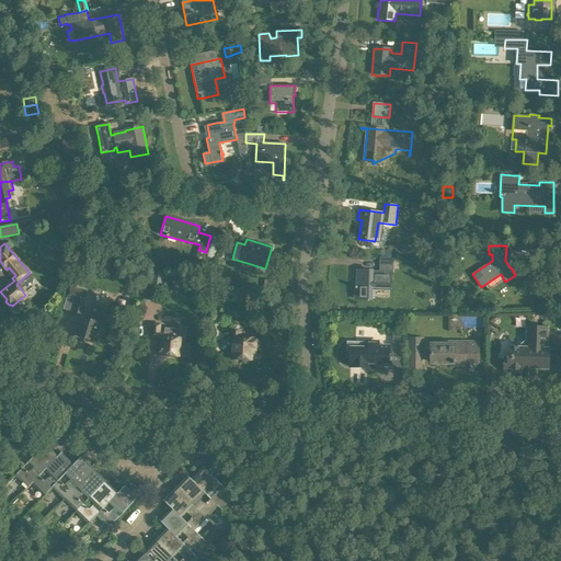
[(355,299),(371,300),(371,288),(391,289),(391,274),(393,274),(393,259),(380,259),(379,273),(373,273),(373,272),(357,271),(357,287),(355,287),(355,299)]
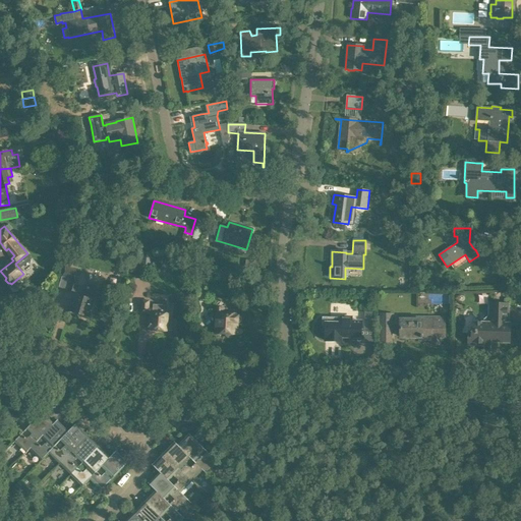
[(210,252),(221,256),(224,248),(212,244),(210,252)]
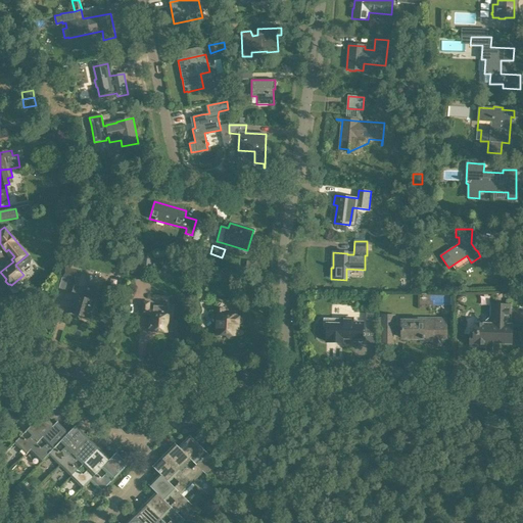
[(156,267),(157,256),(151,255),(151,254),(142,253),(141,266),(150,267),(150,266),(156,267)]
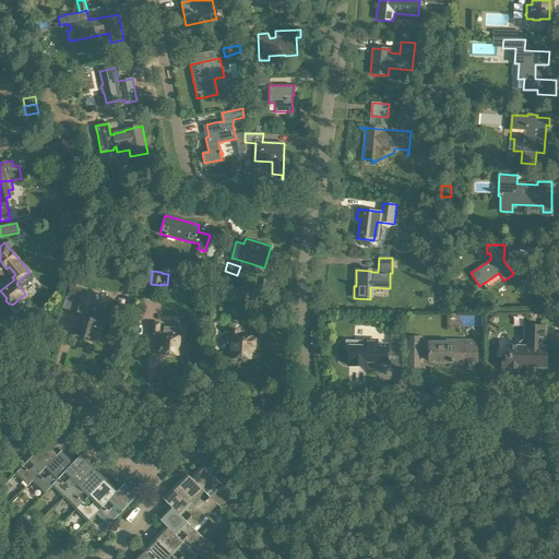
[(153,300),(154,286),(144,285),(143,299),(153,300)]
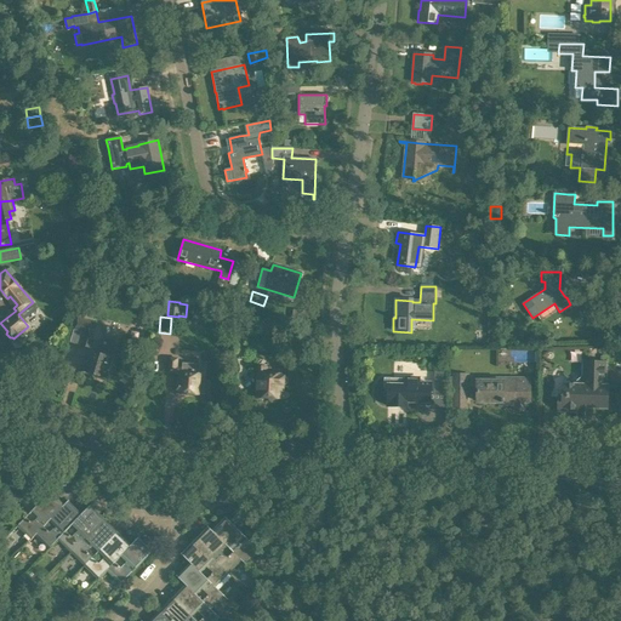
[(90,348),(93,335),(93,334),(95,328),(93,328),(93,324),(78,319),(75,329),(79,330),(75,343),(90,348)]
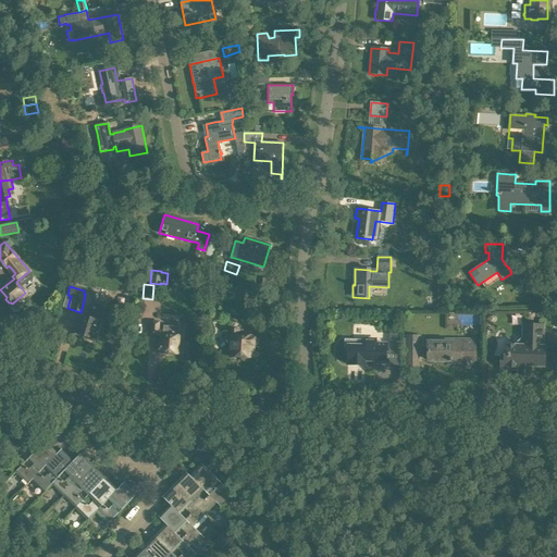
[(270,298),(270,313),(284,312),(283,297),(270,298)]
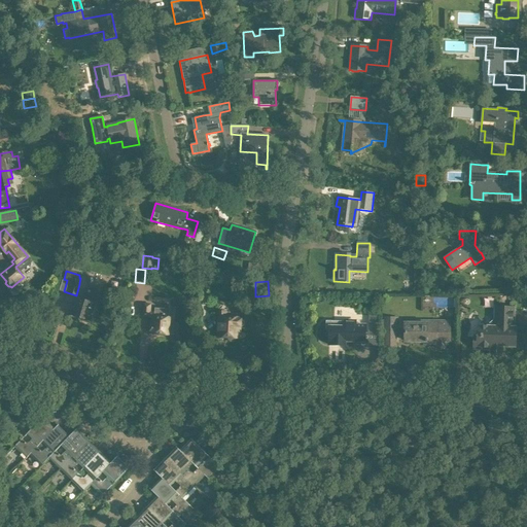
[(90,321),(95,304),(98,292),(97,290),(88,287),(85,288),(82,300),(77,299),(72,315),(70,315),(69,320),(76,322),(78,317),(90,321)]
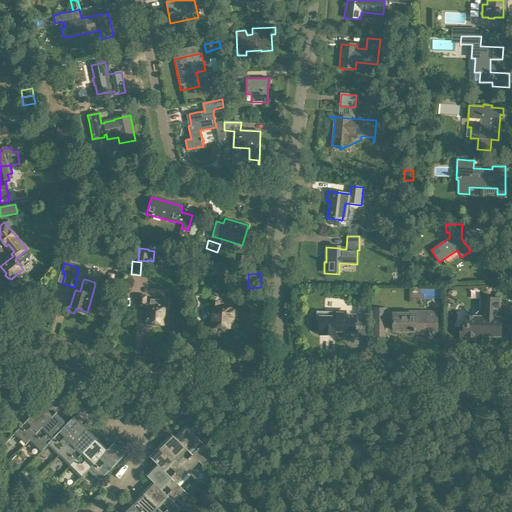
[(146,324),(154,324),(155,326),(160,326),(161,325),(163,325),(164,309),(163,309),(164,300),(150,299),(150,303),(145,303),(146,296),(139,295),(139,307),(147,308),(146,324)]
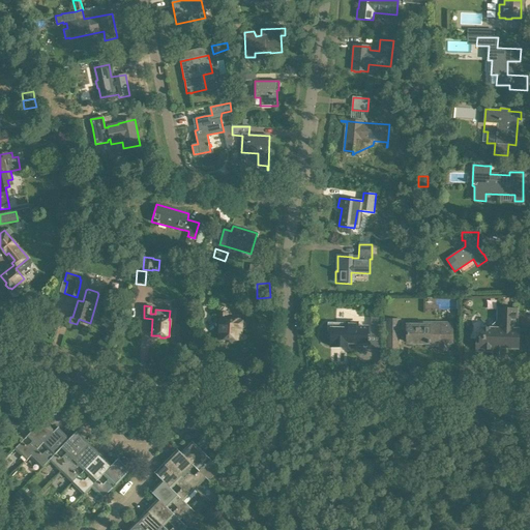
[(519,329),(517,329),(517,311),(498,310),(498,322),(491,328),(481,328),(480,339),(477,339),(477,351),(493,352),(493,353),(500,353),(505,348),(518,349),(519,329)]
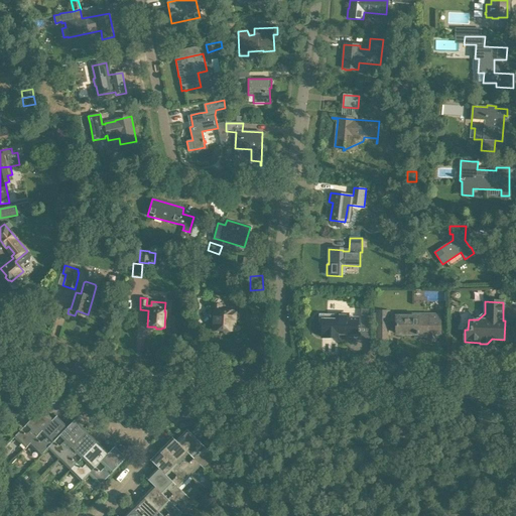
[(213,330),(223,331),(224,333),(228,333),(229,331),(234,332),(235,319),(237,319),(239,318),(239,315),(238,313),(235,313),(235,311),(221,310),(222,306),(214,305),(213,330)]
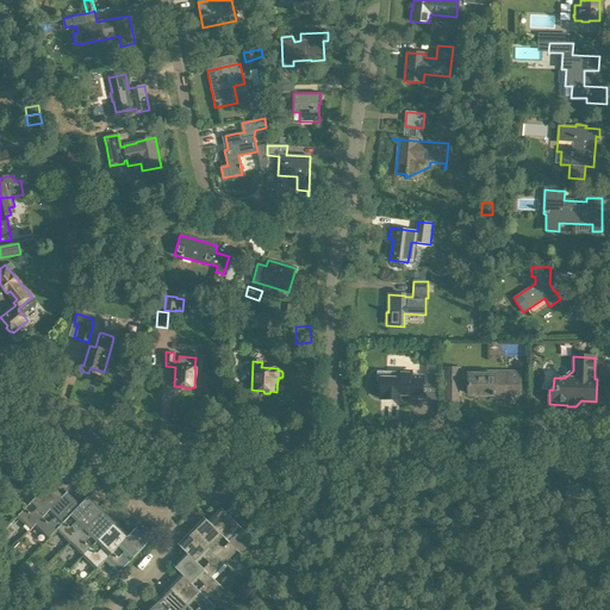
[(427,386),(437,386),(437,366),(427,366),(427,386)]
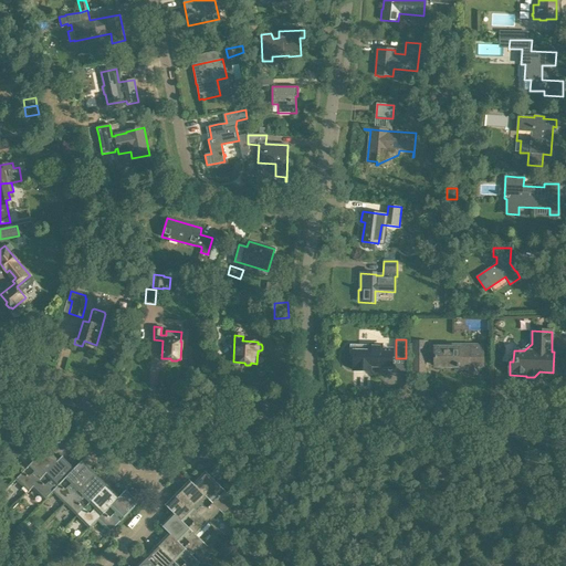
[(413,371),(423,371),(423,356),(423,349),(423,345),(426,345),(426,342),(413,342),(413,371)]
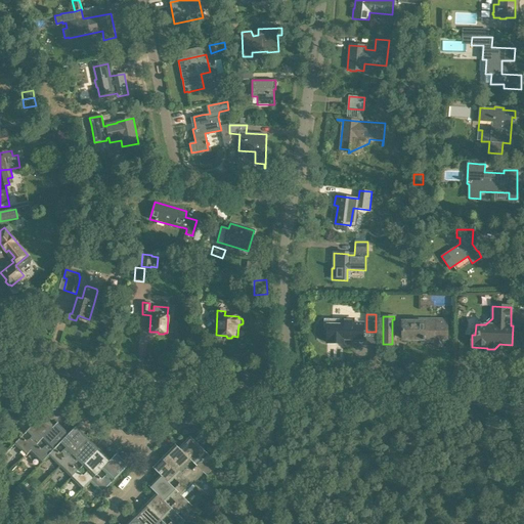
[(354,319),(343,319),(333,319),(323,318),(323,328),(328,328),(328,343),(343,343),(343,339),(362,340),(363,323),(353,323),(354,319)]
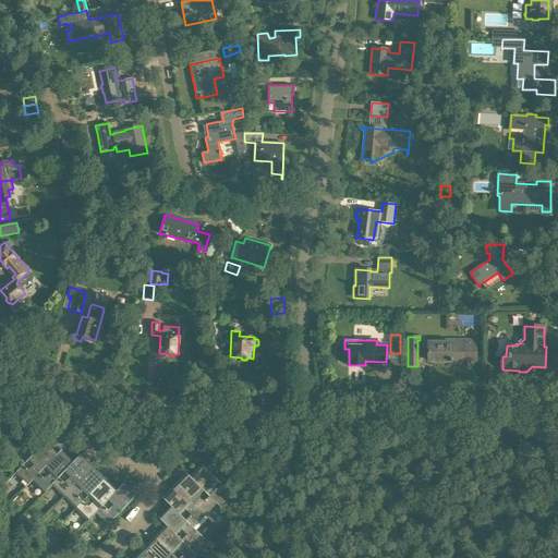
[(475,361),(475,341),(440,341),(440,343),(428,343),(428,352),(428,360),(450,361),(450,362),(451,362),(451,364),(462,364),(462,370),(473,370),(473,361),(475,361)]
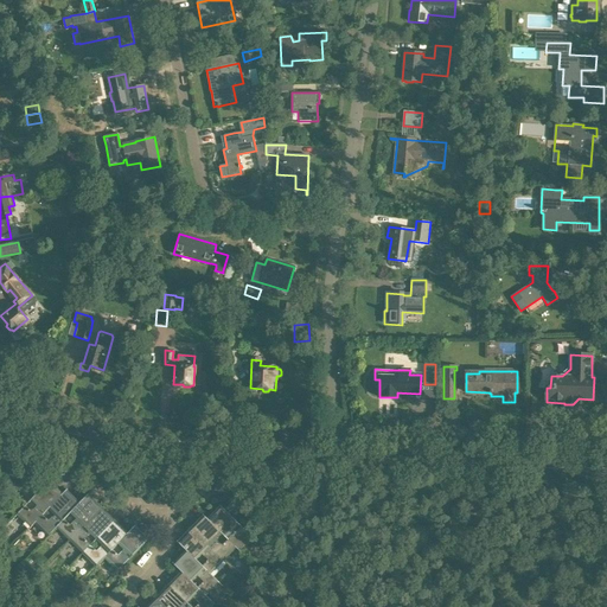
[(63,493),(50,480),(8,524),(21,537),(25,532),(63,493)]
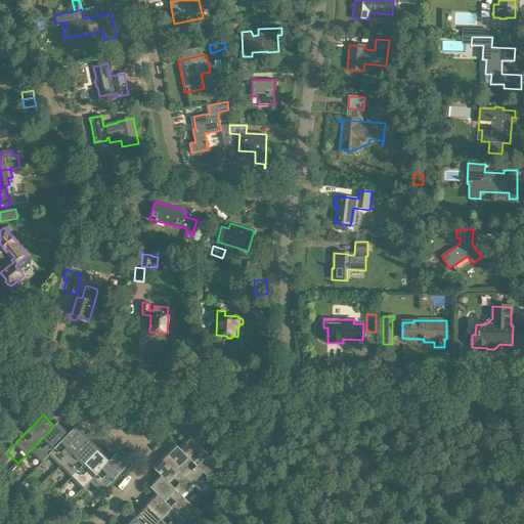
[(54,426),(22,460),(33,471),(40,464),(70,434),(58,423),(54,426)]
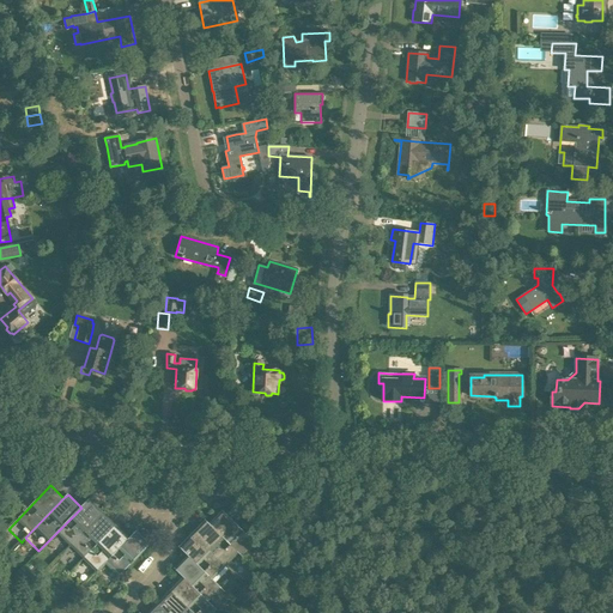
[(103,513),(90,499),(82,508),(47,542),(61,556),(103,513)]
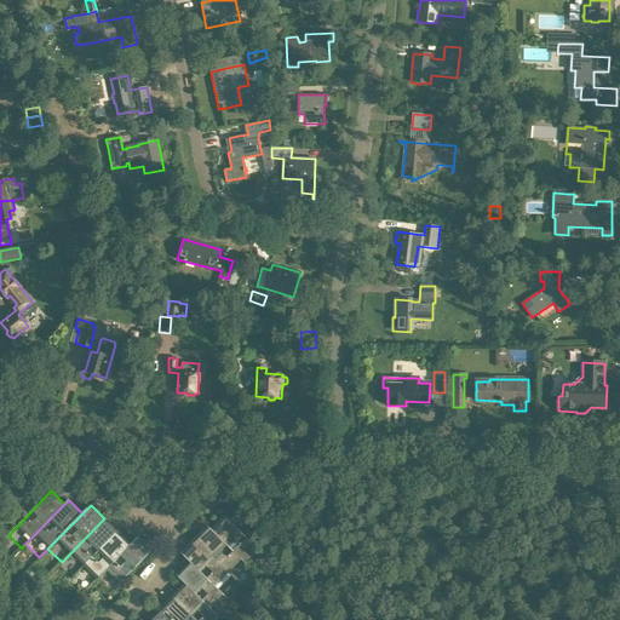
[(225,516),(212,530),(252,569),(256,574),(269,560),(225,516)]
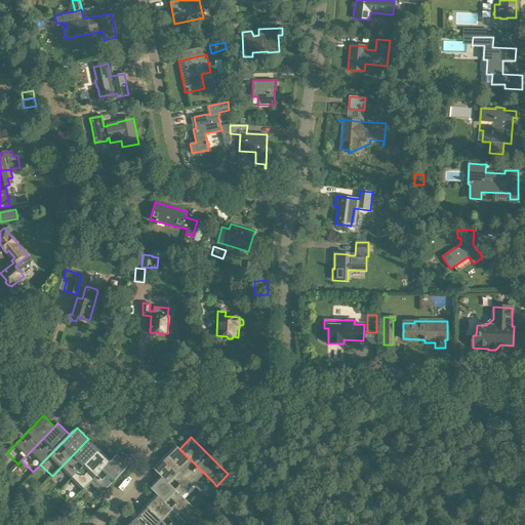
[(99,449),(88,439),(52,476),(64,487),(99,449)]
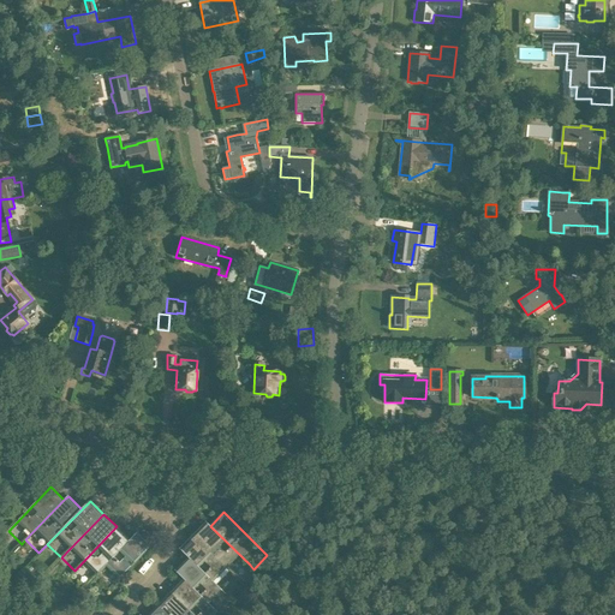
[(206,521),(192,535),(237,578),(250,565),(210,526),(206,521)]
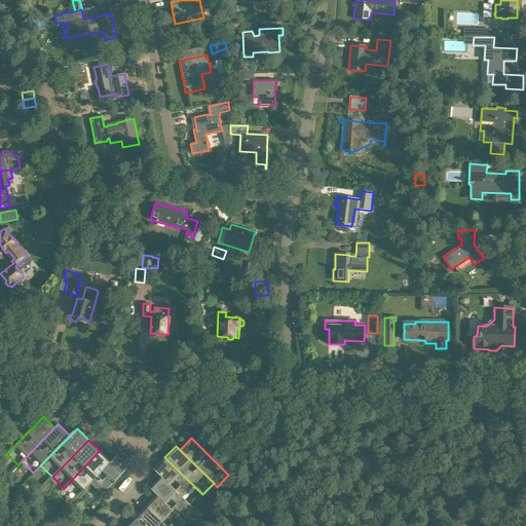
[(100,450),(64,488),(75,499),(82,491),(112,461),(100,450)]
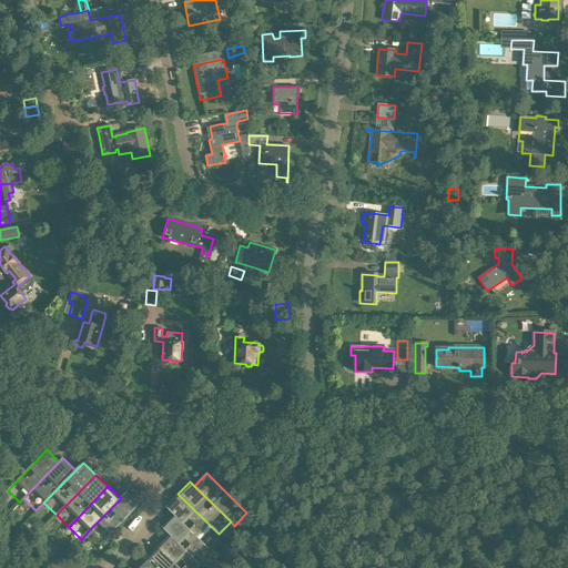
[(121,498),(89,530),(101,543),(141,503),(129,490),(121,498)]
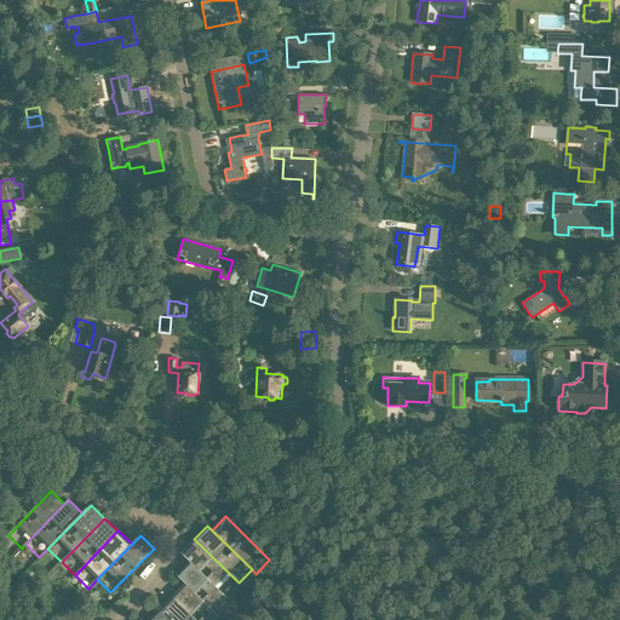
[(194,539),(181,554),(189,562),(225,596),(239,583),(194,539)]
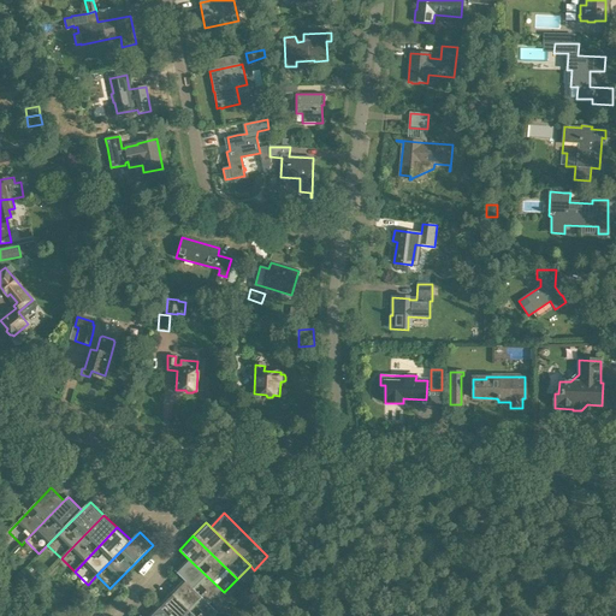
[(300,554),(292,548),(286,554),(294,561),(300,554)]
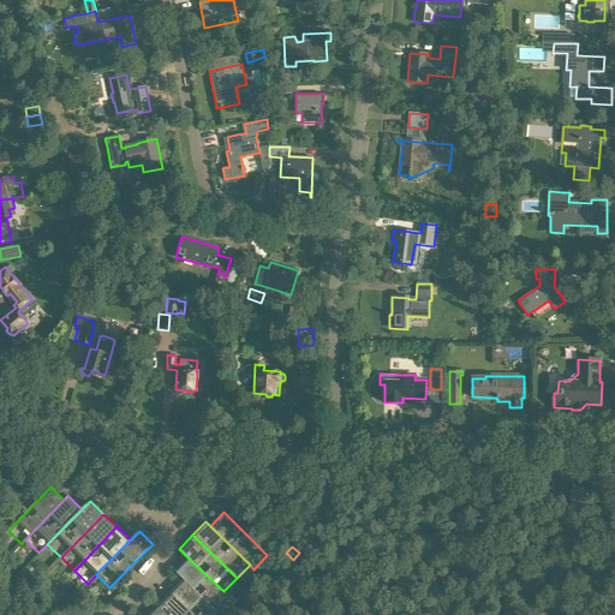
[(187,557),(175,571),(184,579),(219,613),(232,599),(224,591),(187,557)]
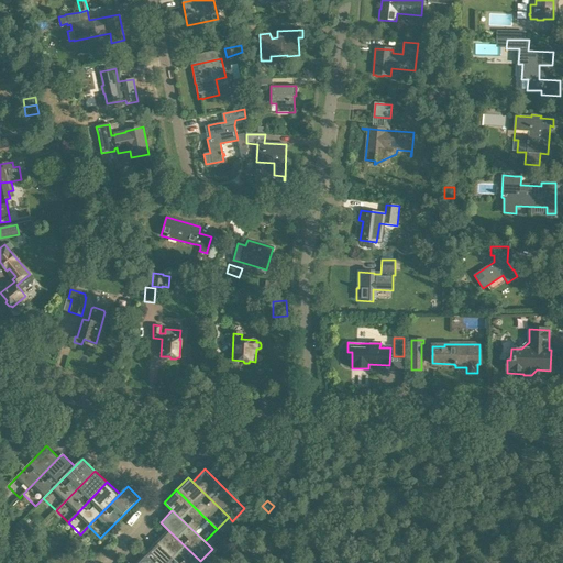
[(168,530),(156,542),(177,562),(201,562),(200,561),(168,530)]
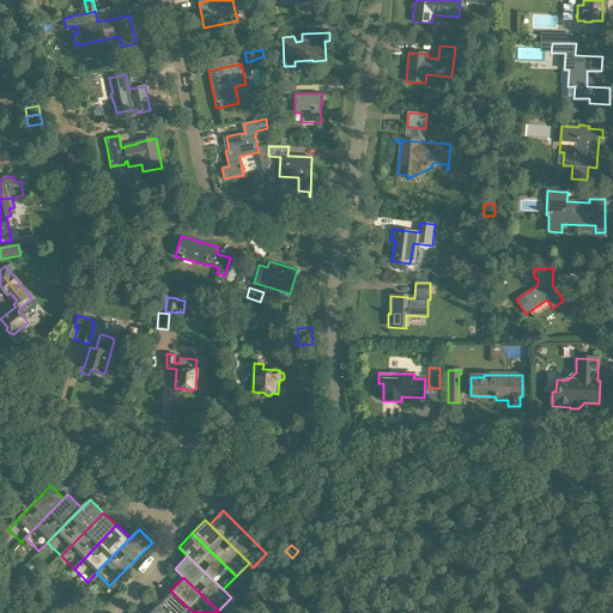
[(193,612),(170,590),(157,604),(167,612),(193,612)]
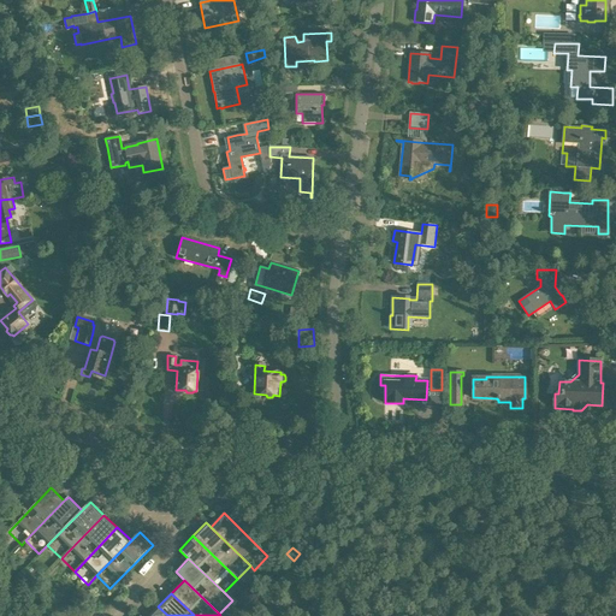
[(19,612),(25,605),(21,600),(13,608),(19,612)]
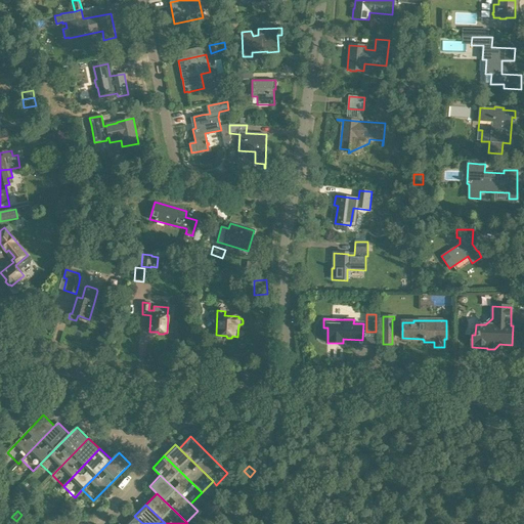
[(35,515),(29,521),(32,523),(38,523),(41,522),(35,515)]
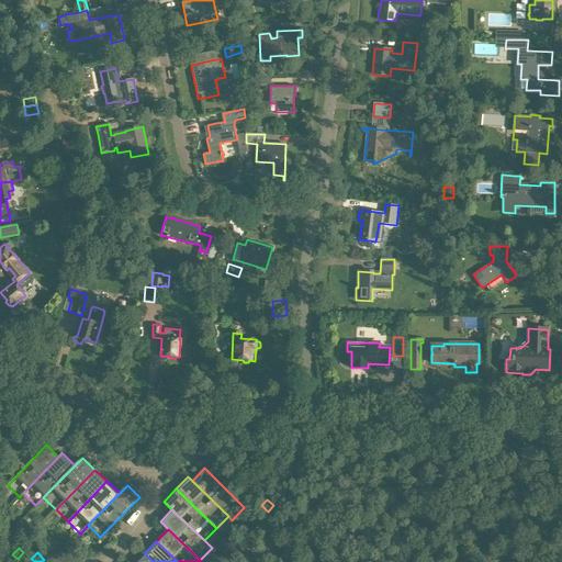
[(255,557),(249,552),(245,557),(246,558),(249,561),(255,557)]
